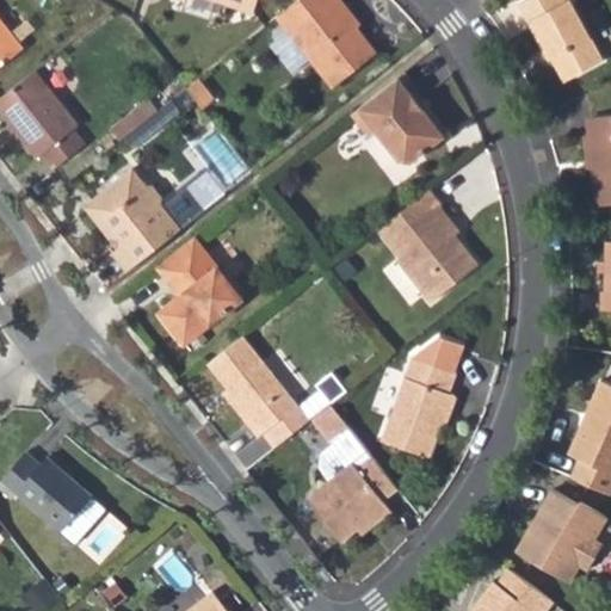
[(210,0),(251,12),(254,0),(210,0)]
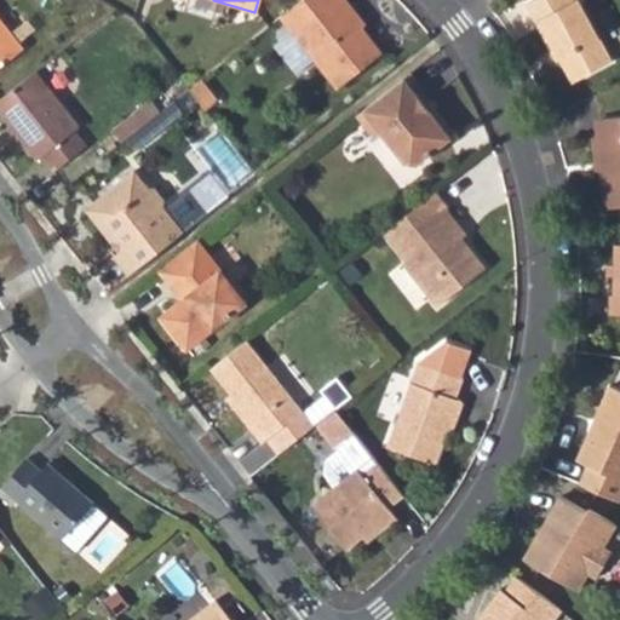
[(357,13),(348,0),(305,0),(282,18),(337,89),(380,56),(352,18),(357,13)]
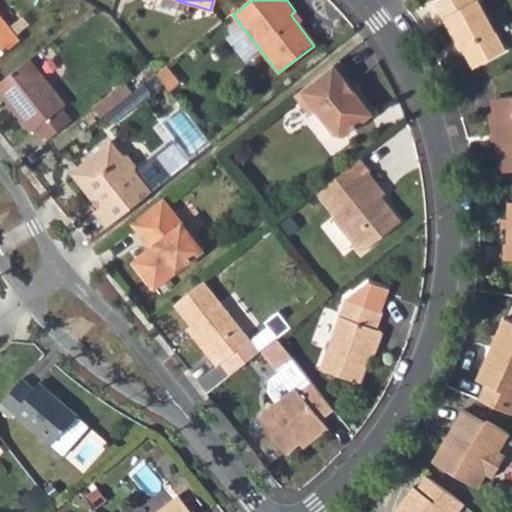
[(435,0),(455,37),(463,35),(477,63),(507,44),(479,0),(435,0)]
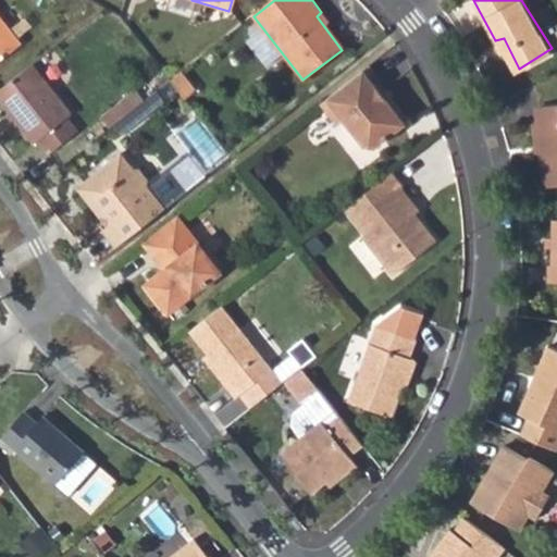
[(0,59),(25,40),(0,7),(0,59)]
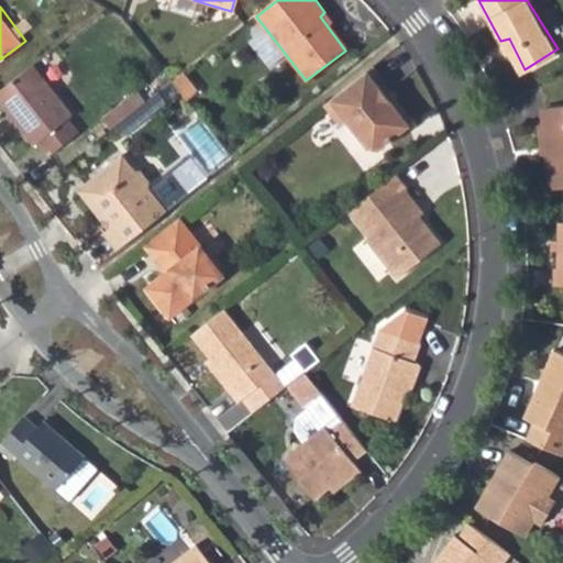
[(390,78),(376,61),(326,101),(342,123),(346,120),(373,152),(411,123),(382,85),(390,78)]
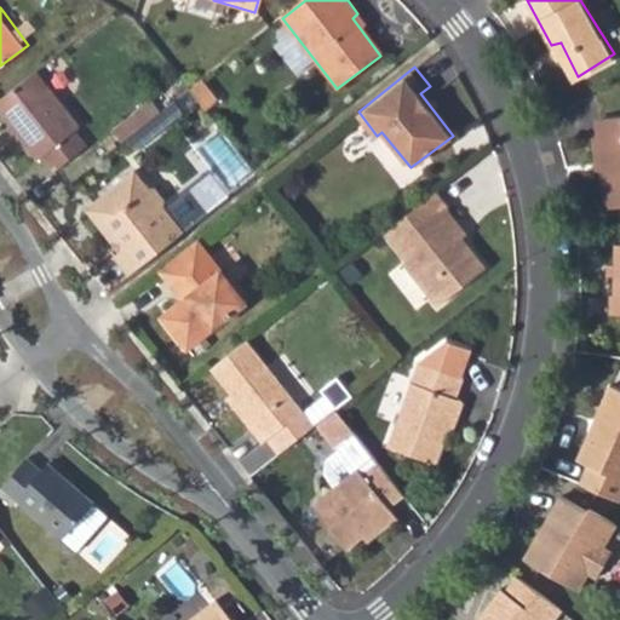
[(74,122),(35,70),(0,98),(0,113),(30,154),(38,149),(52,167),(81,144),(68,126),(74,122)]
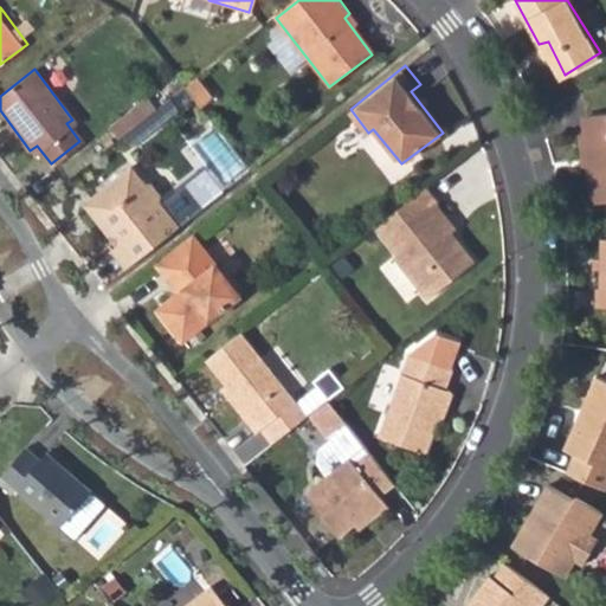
[(206,82),(193,91),(202,104),(217,94),(206,82)]
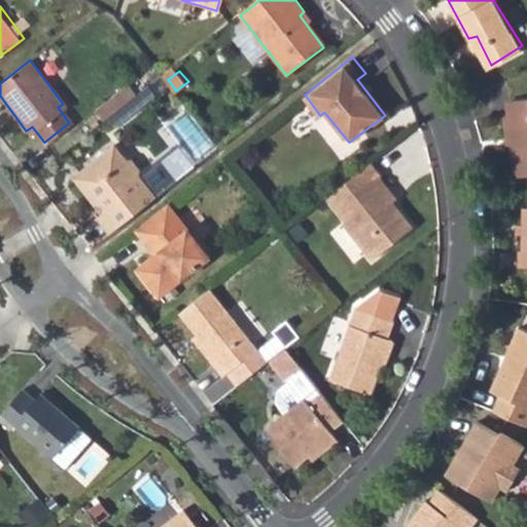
[(98,106),(107,119),(143,91),(134,80),(98,106)]
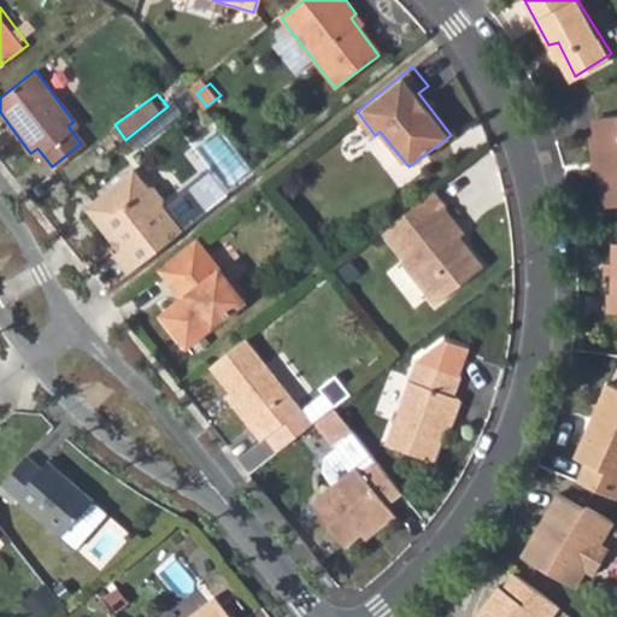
[(599,139),(605,211),(616,209),(616,110),(603,111),(606,137),(599,139)]
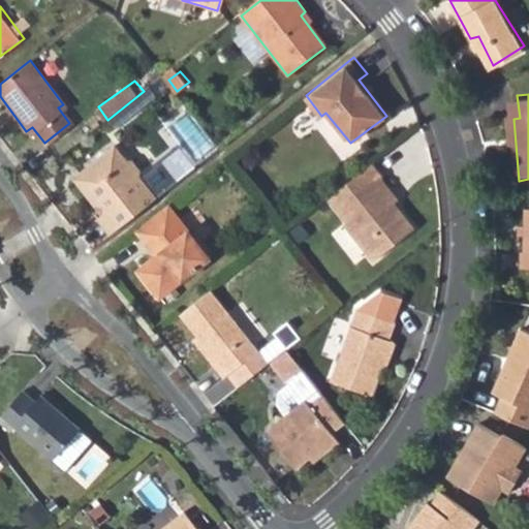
[(98,216),(113,234),(178,182),(163,163),(143,180),(139,175),(141,169),(139,163),(135,158),(132,155),(127,153),(123,153),(113,141),(70,173),(94,204),(99,199),(106,209),(98,216)]
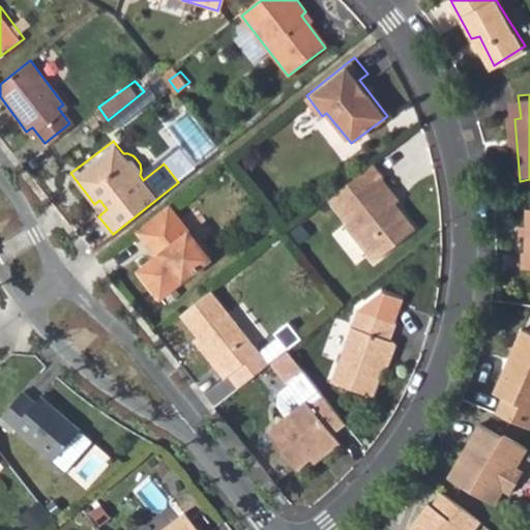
[(388,178),(376,160),(332,195),(351,218),(346,223),(374,262),(413,231),(396,209),(402,204),(384,181),(388,178)]
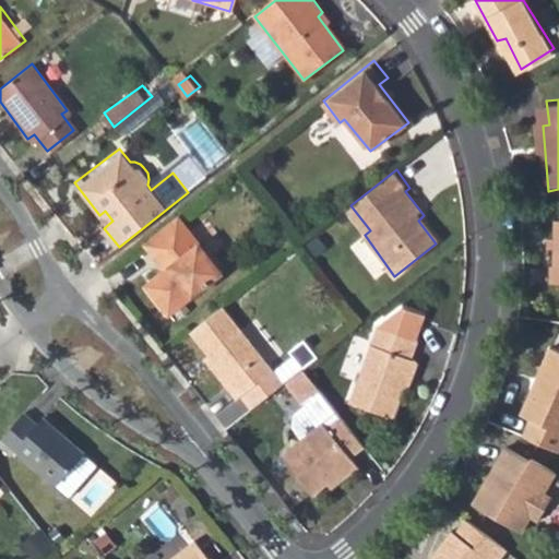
[(218,272),(176,216),(140,245),(161,271),(146,283),(168,311),(218,272)]
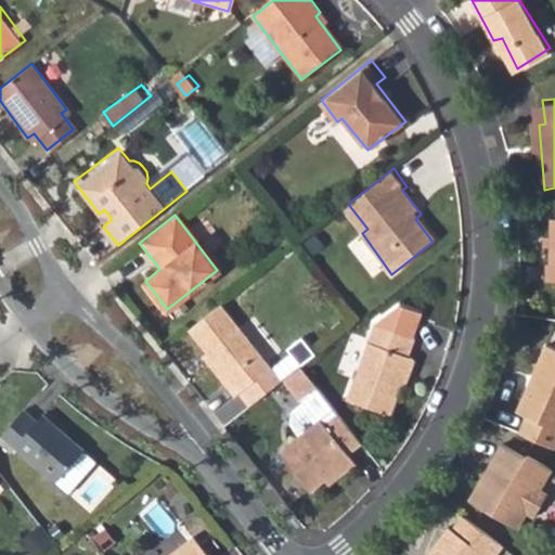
[(545,285),(554,285),(554,226),(552,226),(551,268),(544,268),(545,285)]
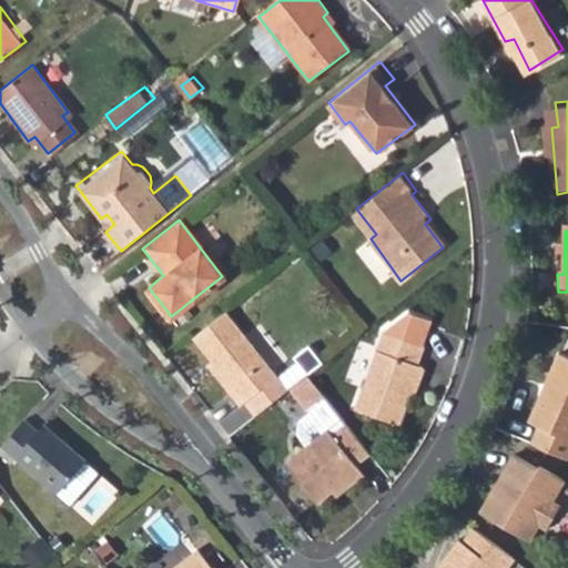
[(288,389),(226,311),(193,335),(215,362),(211,366),(240,404),(245,401),(255,414),(287,389),(288,389)]
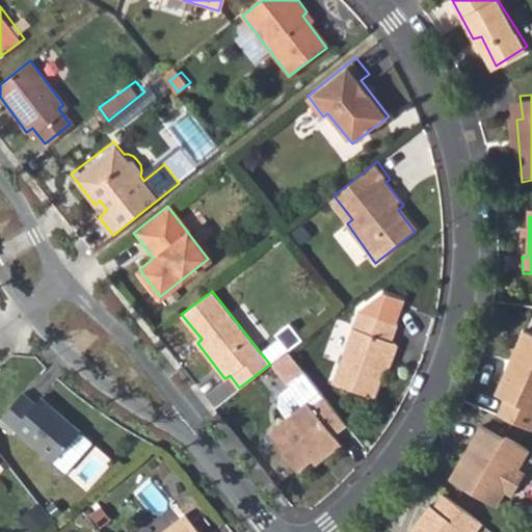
[(377,291),(357,310),(333,380),(369,395),(382,358),(387,362),(394,341),(387,337),(392,322),(391,322),(398,299),(377,291)]
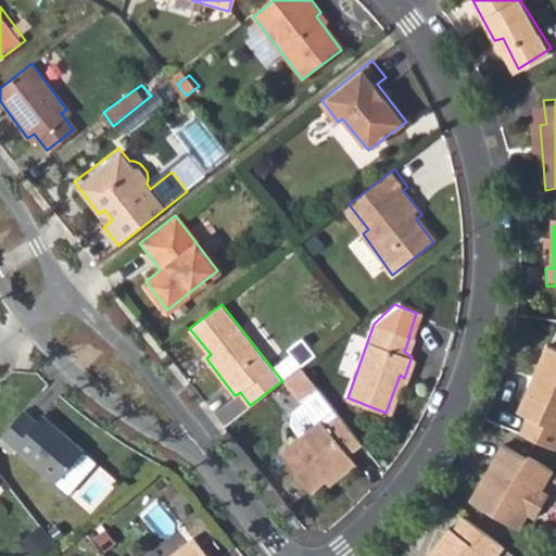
[(303,337),(288,350),(302,366),(316,354),(303,337)]
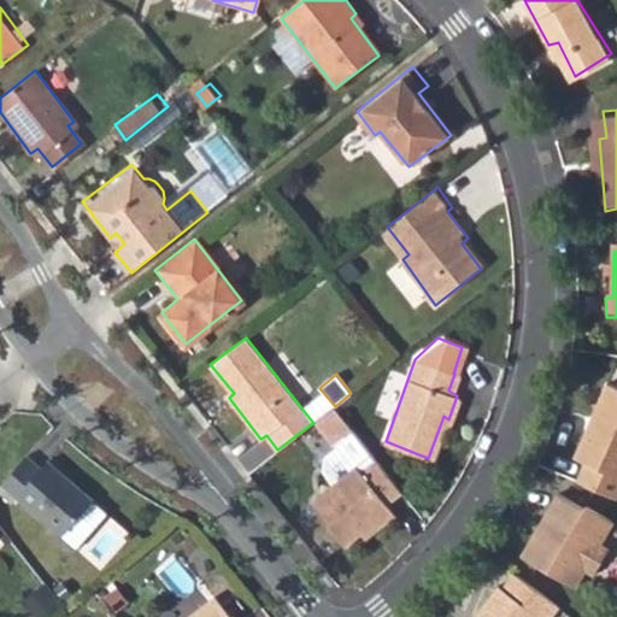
[(616,500),(616,386),(611,382),(575,456),(589,465),(582,486),(616,500)]
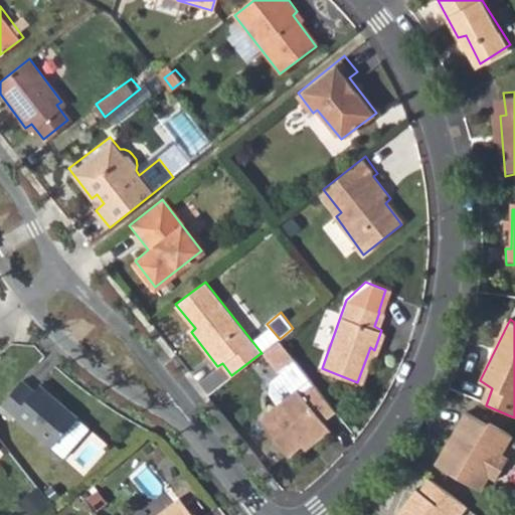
[(335,413),(277,341),(262,353),(261,353),(276,373),(277,372),(278,375),(268,382),(267,393),(275,405),(255,419),(286,458),(297,449),(301,454),(329,433),(322,422),(335,413)]
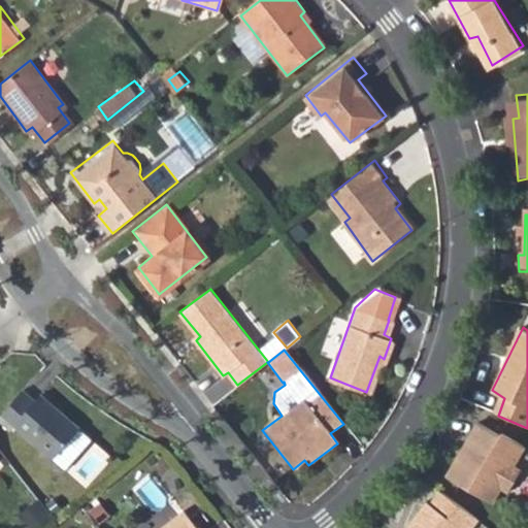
[(0,420),(10,429),(15,423),(55,452),(84,416),(42,385),(39,390),(28,381),(0,419),(0,420)]
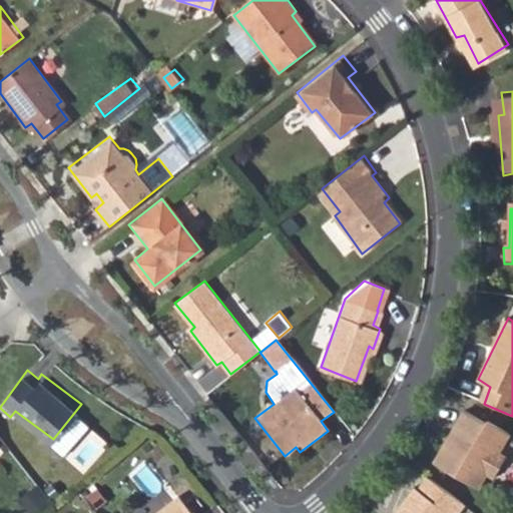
[(507,438),(463,412),(432,465),(475,491),(484,478),(490,481),(505,458),(498,453),(507,438)]
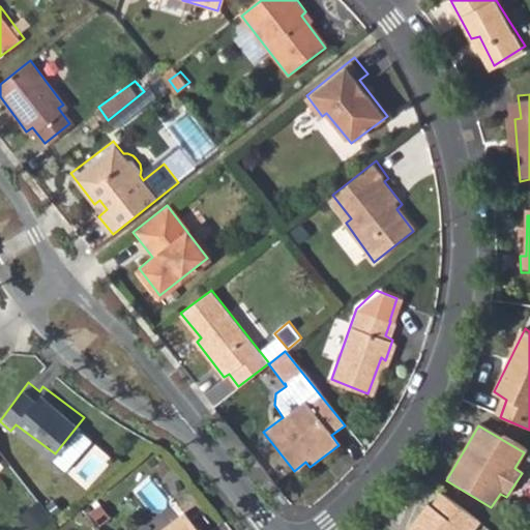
[(475,529),(481,524),(441,494),(430,506),(424,502),(403,529),(475,529)]
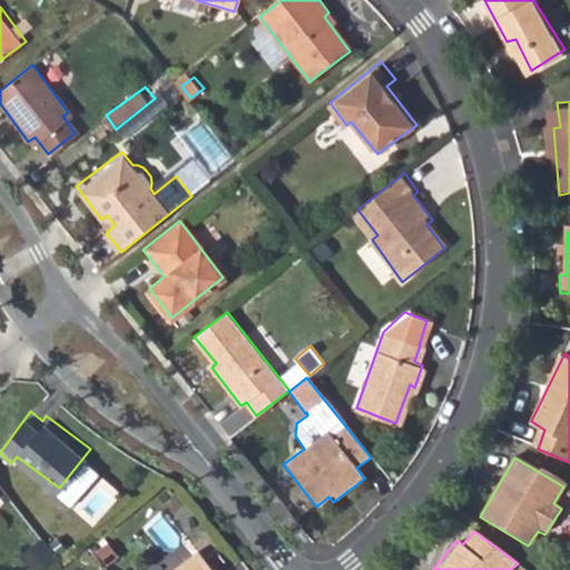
[(215,569),(197,548),(167,569),(215,569)]
